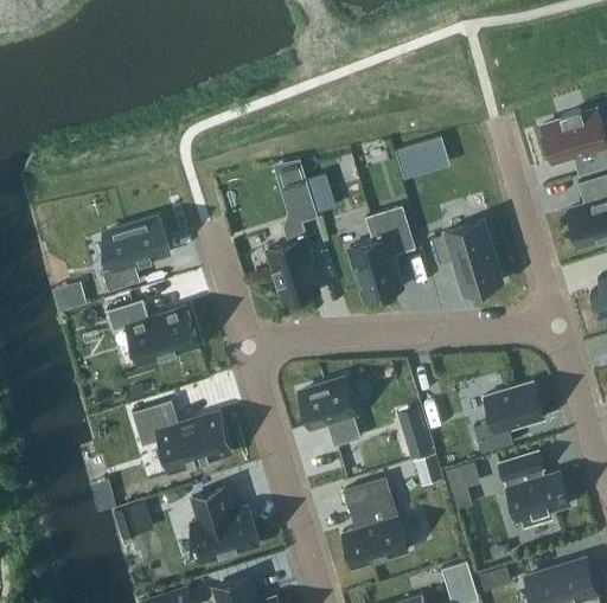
[(573,156),(579,178),(606,168),(606,147),(606,146),(606,145),(596,110),(581,116),(580,111),(561,117),(562,121),(542,128),(553,164),(573,156)]
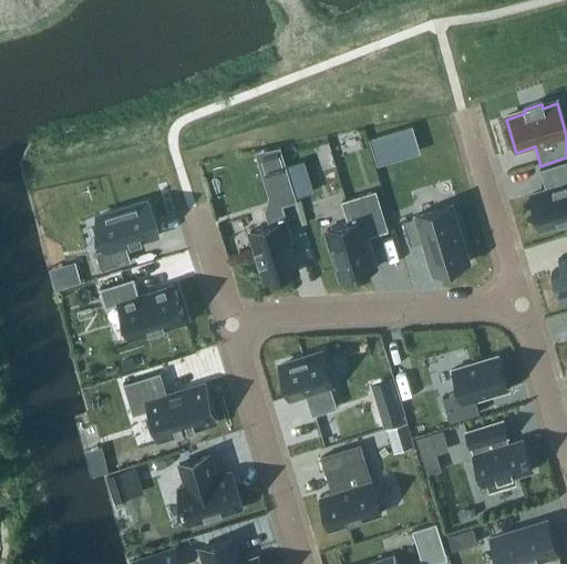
[(413,125),(370,139),(377,161),(421,147),(413,125)]
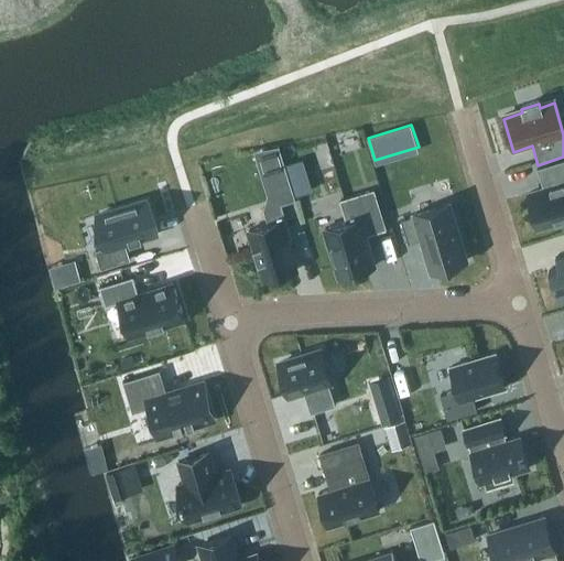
[(284,168),(279,151),(260,157),(270,191),(289,185),(284,168)]
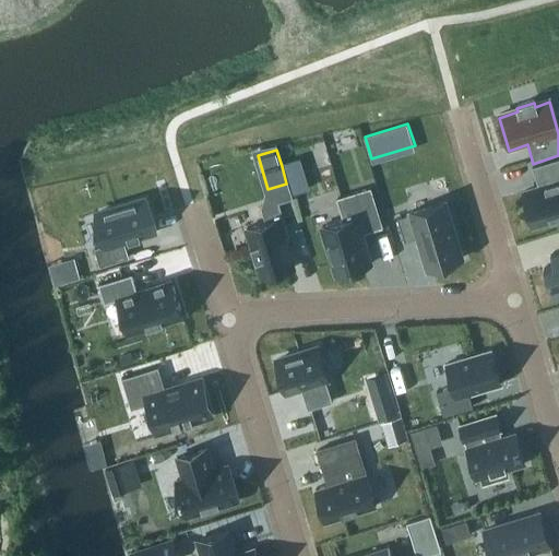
[(298,161),(282,166),(286,184),(290,197),(308,191),(298,161)]
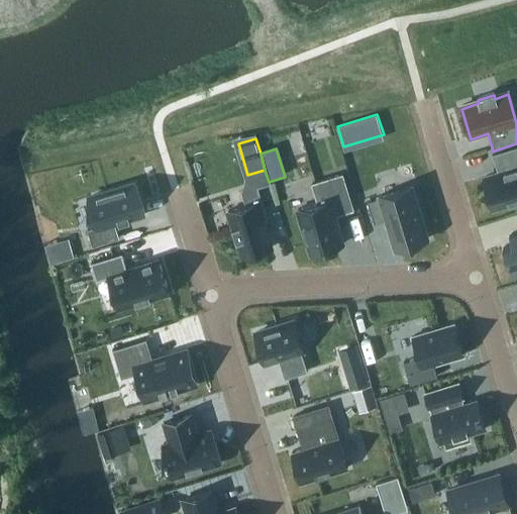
[(493,210),(516,202),(516,148),(492,157),(498,176),(484,181),(493,210)]
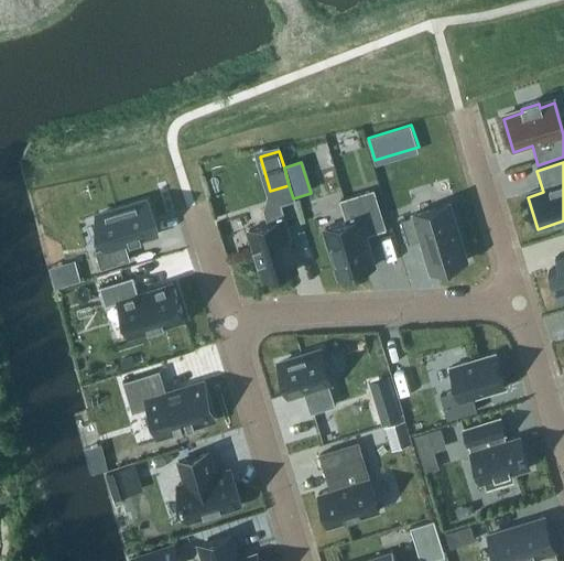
[(373,194),(340,204),(347,225),(325,232),(339,280),(373,269),(364,238),(384,232),(373,194)]
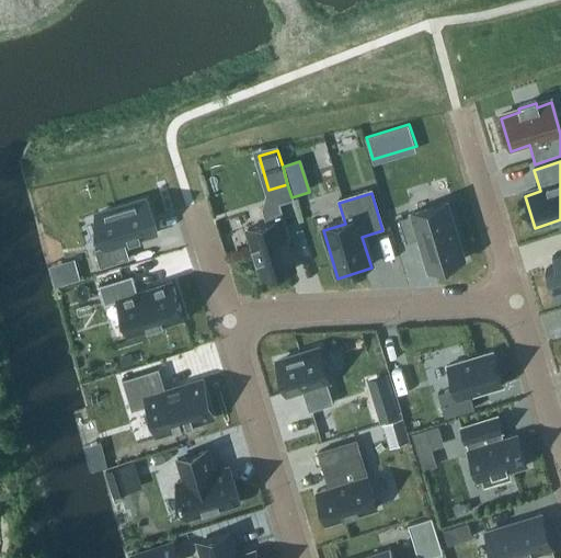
[(247,231),(252,249),(251,249),(256,264),(258,264),(263,282),(294,272),(285,241),(289,240),(279,205),(261,211),(266,226),(247,231)]
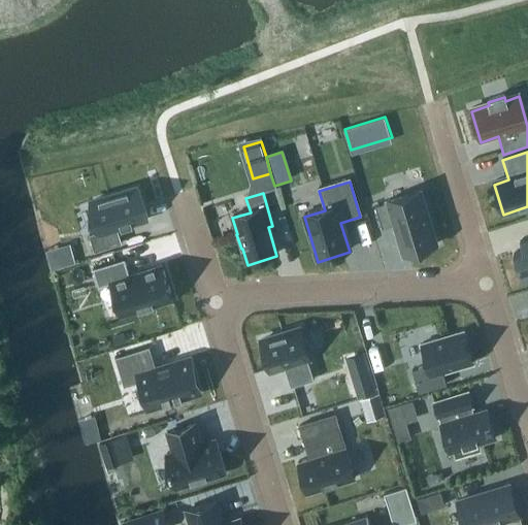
[(421,193),(387,203),(387,204),(374,208),(382,231),(394,227),(402,257),(437,247),(421,193)]
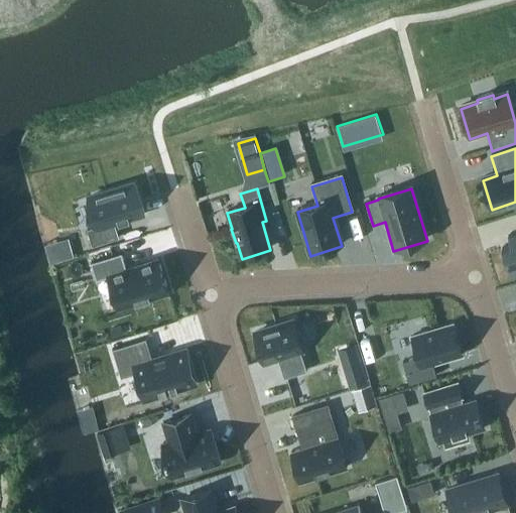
[(99,236),(90,239),(95,256),(122,248),(117,233),(146,224),(137,194),(91,208),(99,236)]
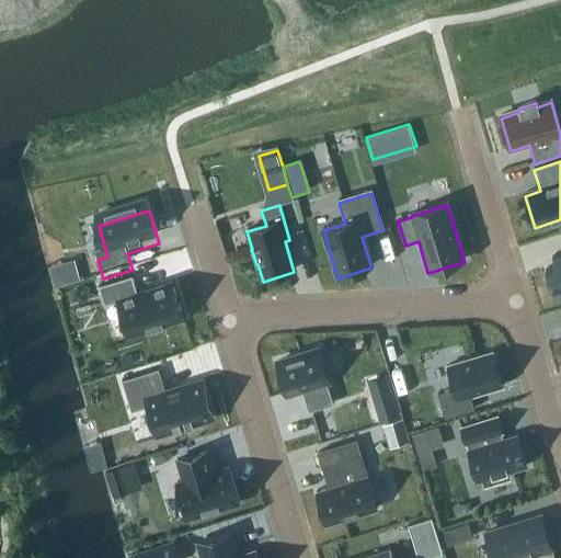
[(560,254),(554,257),(558,268),(547,270),(557,299),(560,297),(560,254)]
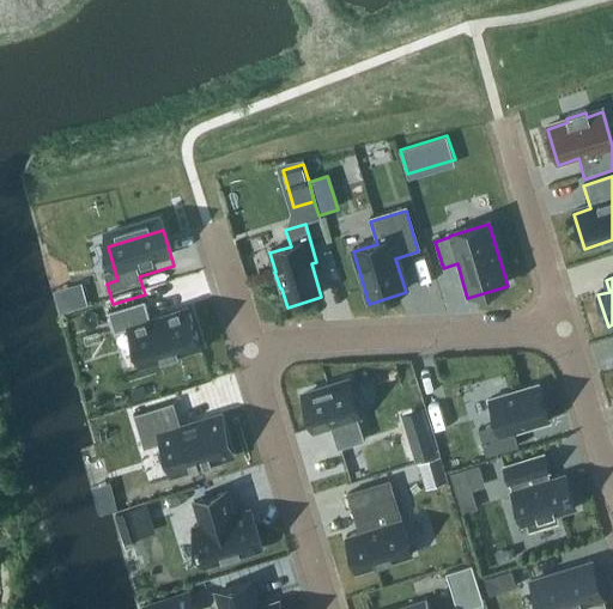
[(87,309),(82,285),(54,293),(60,316),(87,309)]
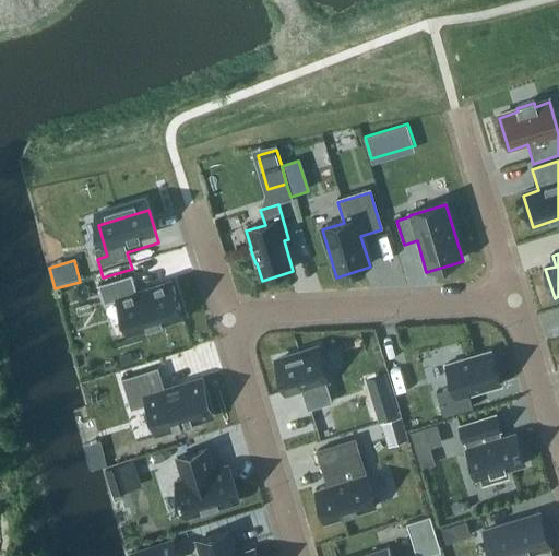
[(131,276),(98,286),(104,304),(116,299),(128,336),(182,320),(170,283),(137,293),(131,276)]
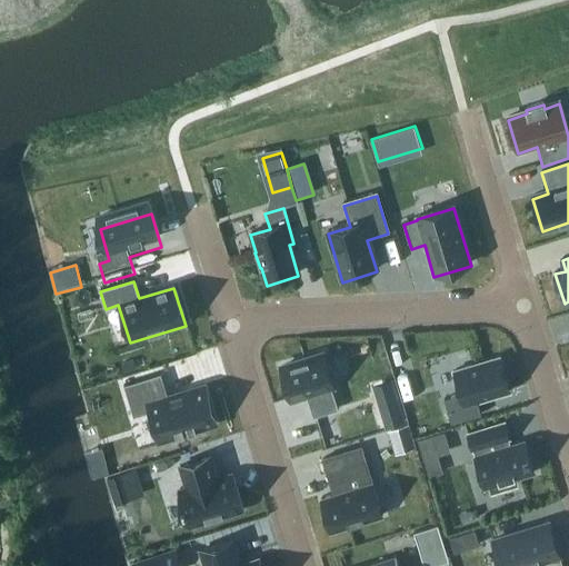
[(323,356),(280,369),(290,401),(306,397),(313,419),(338,411),(331,389),(333,388),(323,356)]
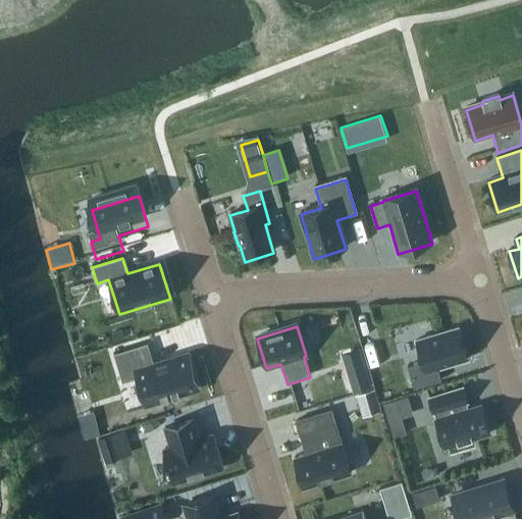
[(467,361),(457,330),(416,343),(422,364),(407,368),(414,391),(440,382),(437,370),(467,361)]
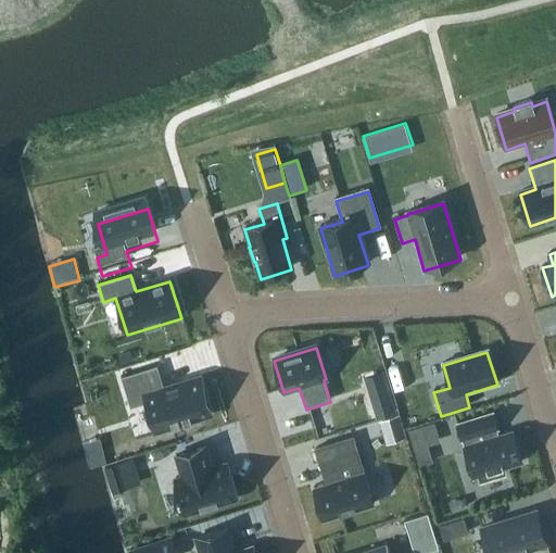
[(158,367),(121,378),(129,410),(147,404),(155,434),(212,416),(200,379),(162,391),(155,369),(158,368),(158,367)]
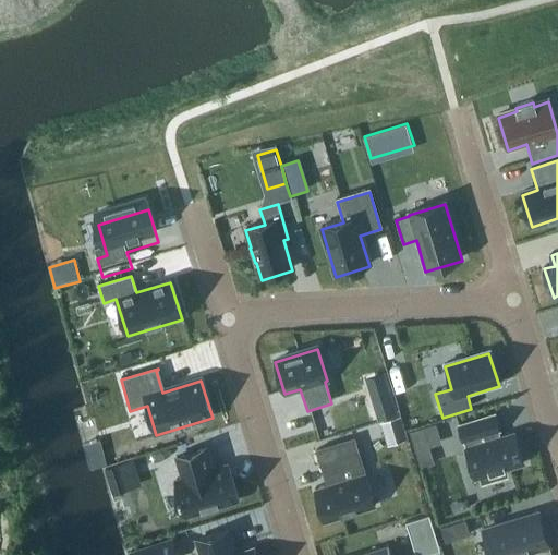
[(499,433),(494,417),(459,427),(475,481),(480,480),(482,486),(507,479),(505,472),(523,467),(513,435),(499,439),(497,433),(499,433)]
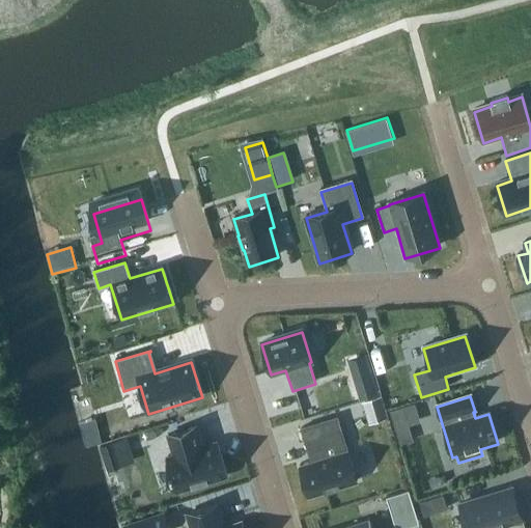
[(361,404),(368,424),(386,419),(380,398),(361,404)]
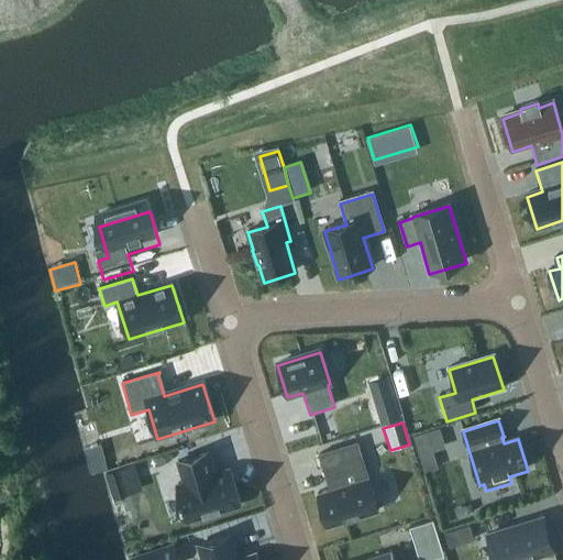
[(420,459),(433,454),(446,450),(440,431),(415,439),(420,457),(420,459)]
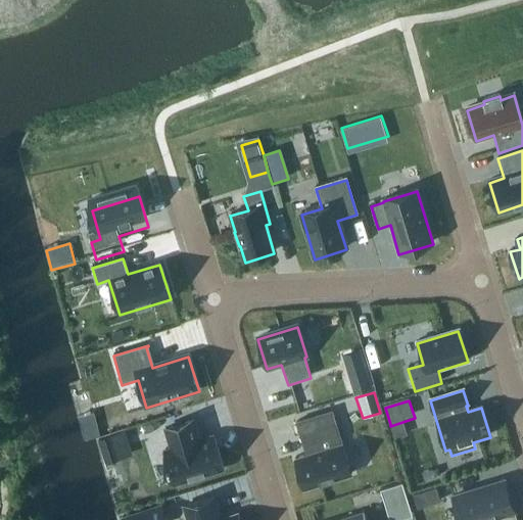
[(303,446),(304,446),(307,456),(294,460),(303,490),(350,476),(332,413),(296,424),(303,446)]
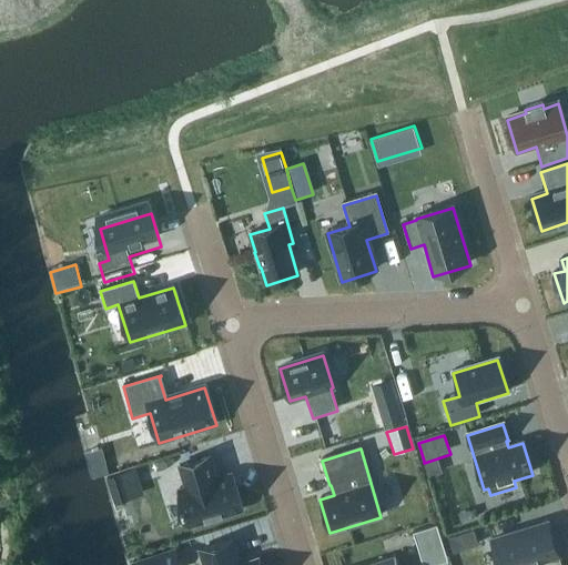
[(190,528),(243,512),(231,475),(216,480),(210,458),(179,468),(185,490),(179,492),(190,528)]
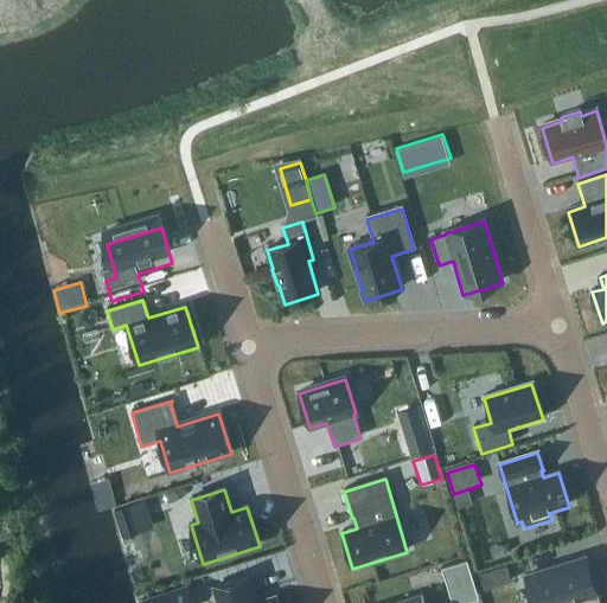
[(121,539),(135,534),(126,506),(112,511),(121,539)]
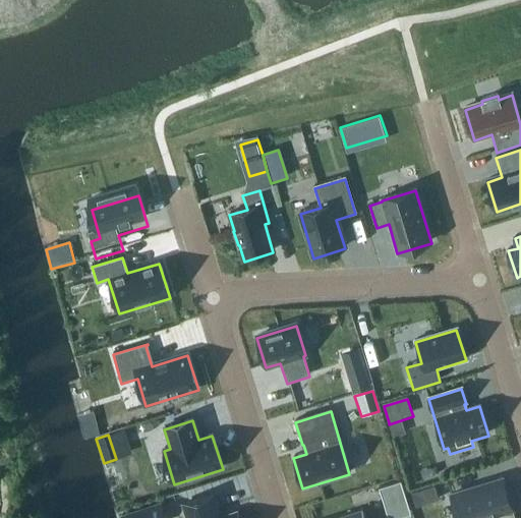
[(498,517),(512,513),(513,517),(514,517),(512,512),(503,481),(451,498),(456,517),(498,517)]
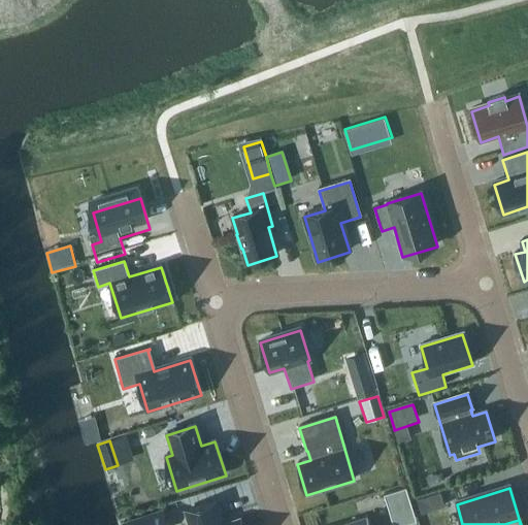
[(387,507),(409,500),(405,489),(383,496),(387,507)]
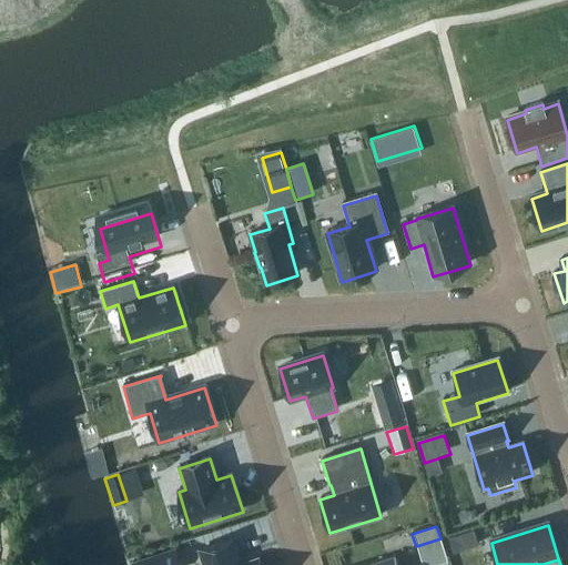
[(475,533),(449,541),(454,555),(479,547),(475,533)]
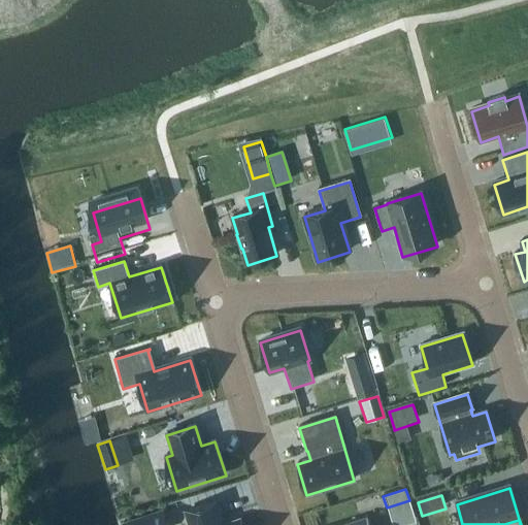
[(216,504),(186,514),(189,524),(240,524),(240,523),(236,524),(222,524),(216,504)]
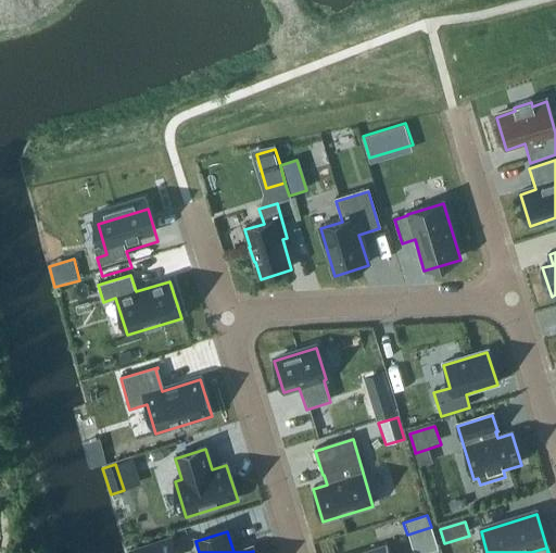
[(172,537),(130,550),(130,552),(165,552),(176,549),(172,537)]
